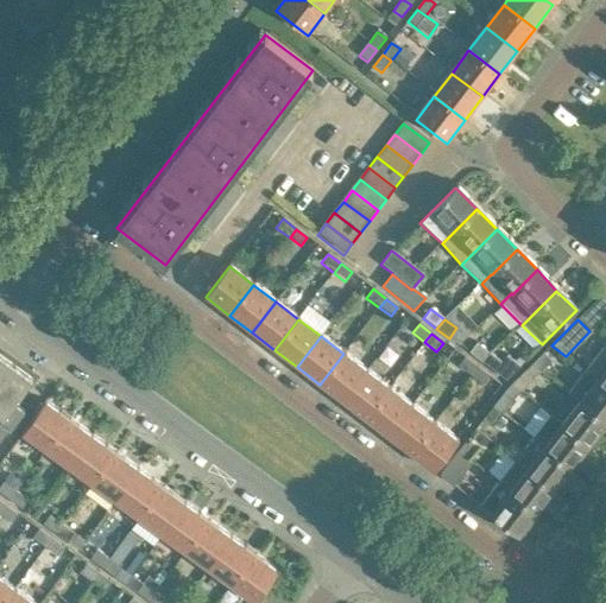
[(475,346),(468,354),(483,363),(490,355),(475,346)]
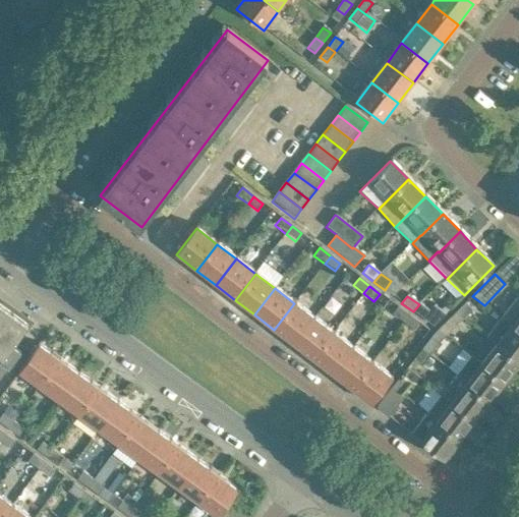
[(518,300),(516,299),(501,319),(518,332),(518,300)]
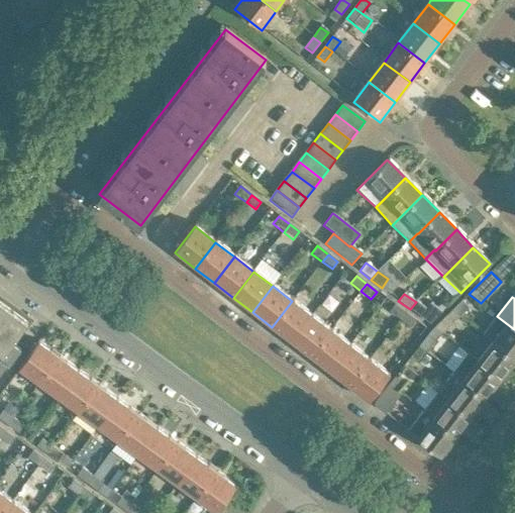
[(291,342),(311,316),(292,301),(272,327),(291,342)]
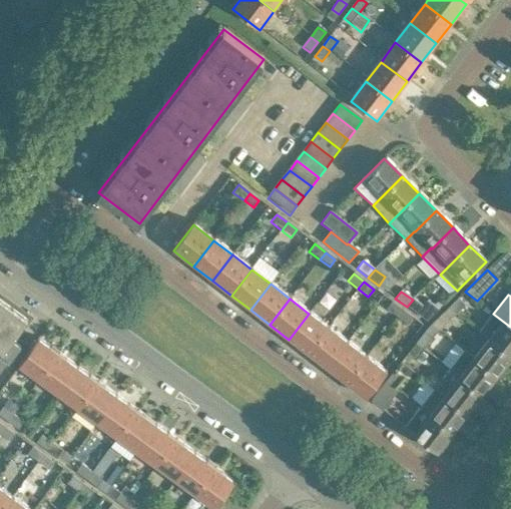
[(465,306),(457,299),(448,309),(455,316),(465,306)]
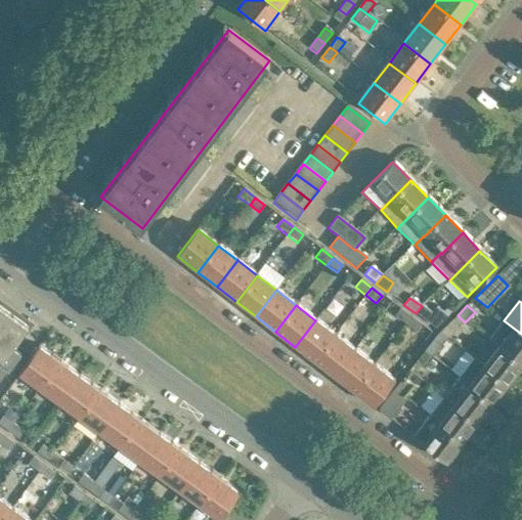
[(442,321),(422,306),(416,313),(435,329),(442,321)]
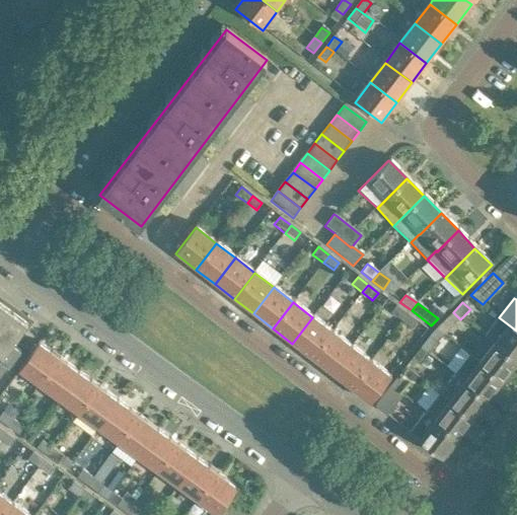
[(24,324),(5,310),(0,306),(0,377),(8,367),(9,367),(18,354),(21,351),(12,345),(21,332),(24,327),(23,326),(24,324)]
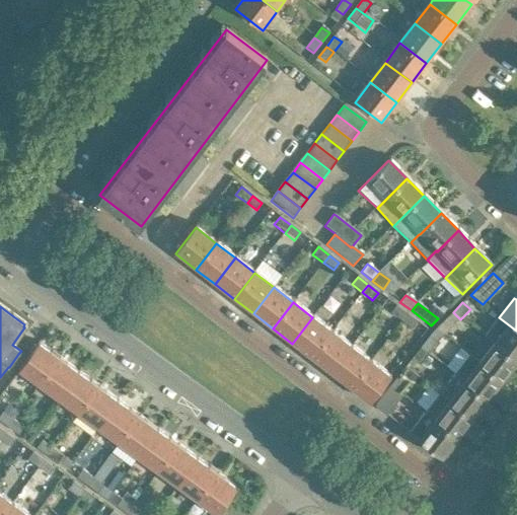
[(400,321),(407,314),(396,307),(390,313),(400,321)]
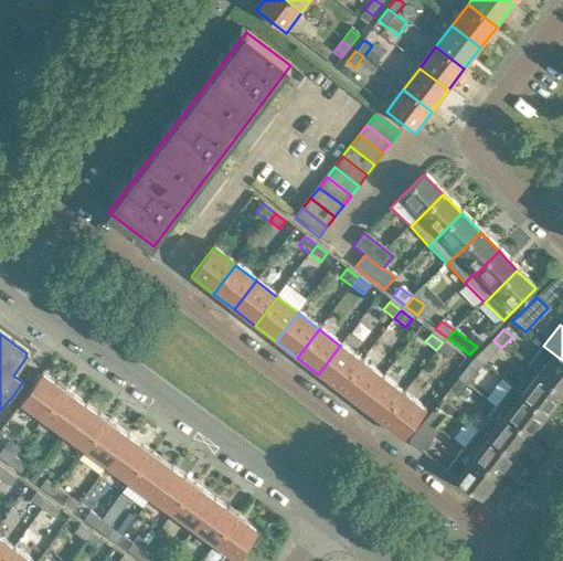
[(484,350),(482,351),(490,359),(491,358),(501,348),(494,340),(484,350)]
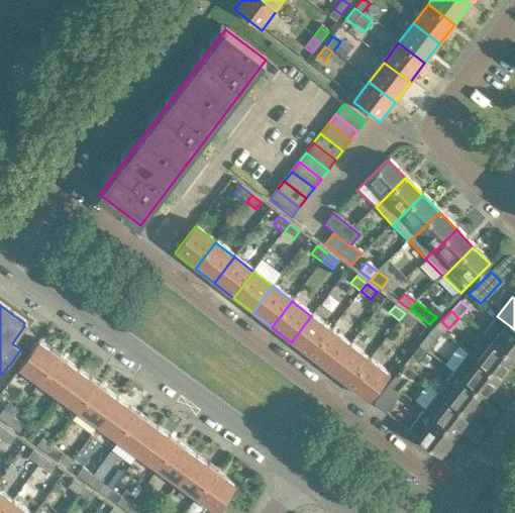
[(415,321),(405,313),(399,320),(410,328),(415,321)]
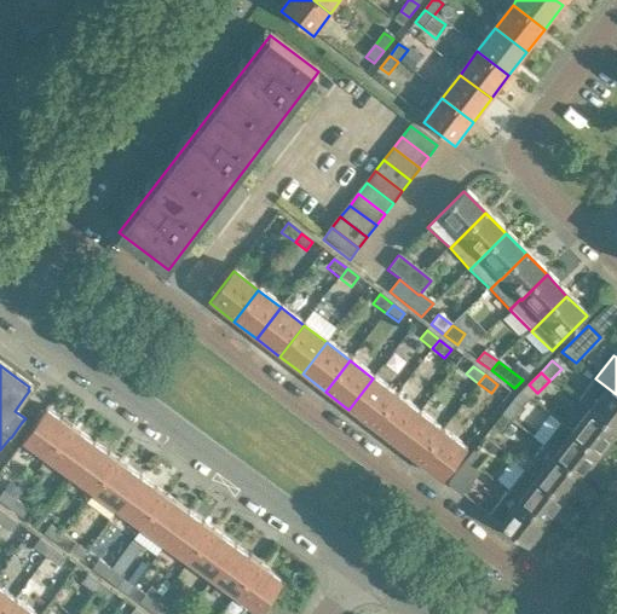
[(372,427),(396,395),(373,378),(349,410),(372,427)]
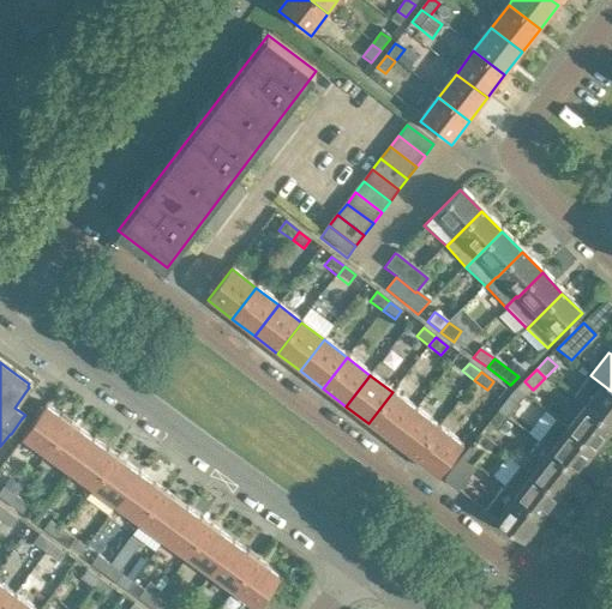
[(611,391),(591,375),(573,398),(583,406),(583,405),(611,428),(611,391)]
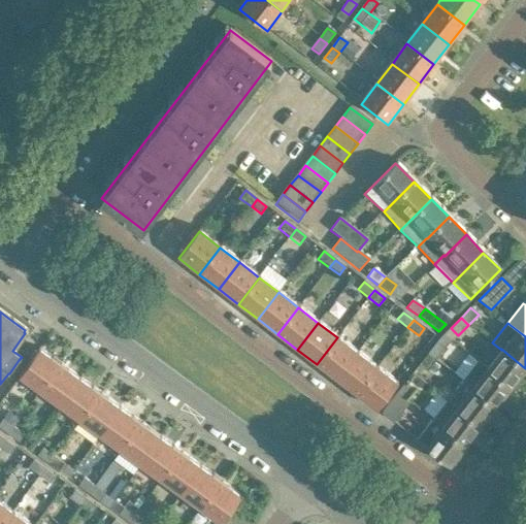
[(444,350),(452,341),(445,334),(435,344),(427,355),(434,361),(444,350)]
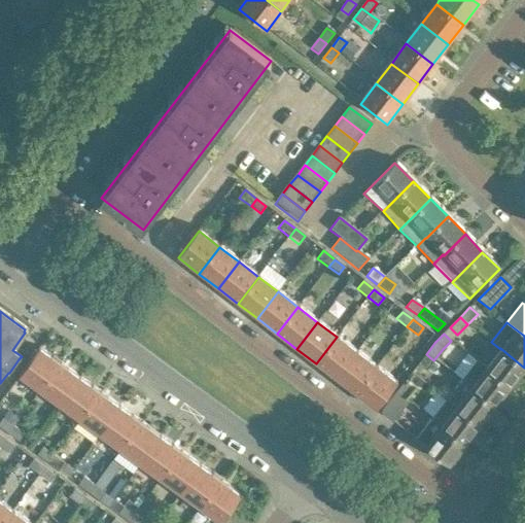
[(336,379),(356,352),(337,337),(316,363),(336,379)]
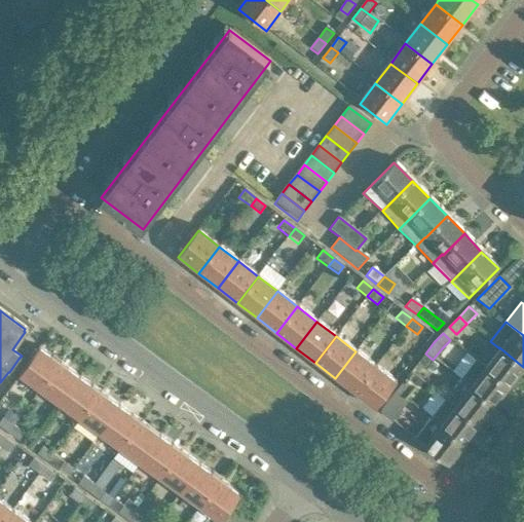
[(523,367),(499,347),(499,348),(484,367),(510,387),(523,368),(523,367)]
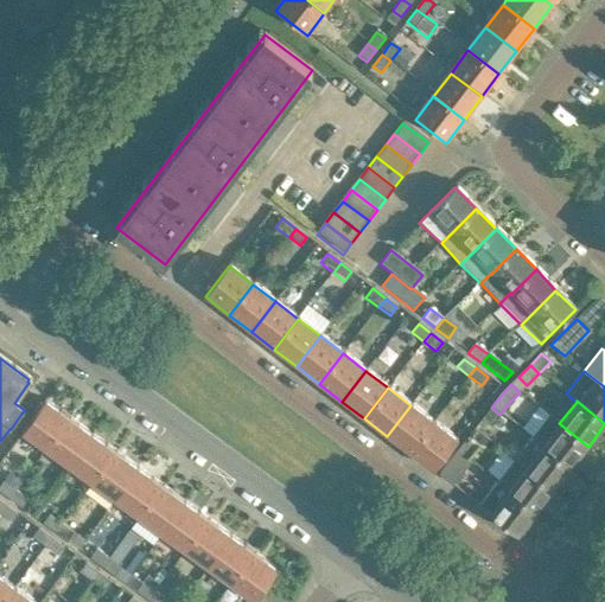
[(45,452),(69,420),(44,402),(20,434),(45,452)]
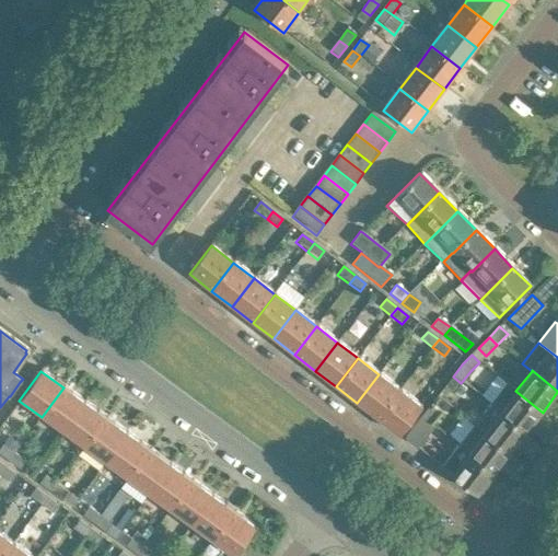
[(378,418),(399,391),(379,374),(357,403),(378,418)]
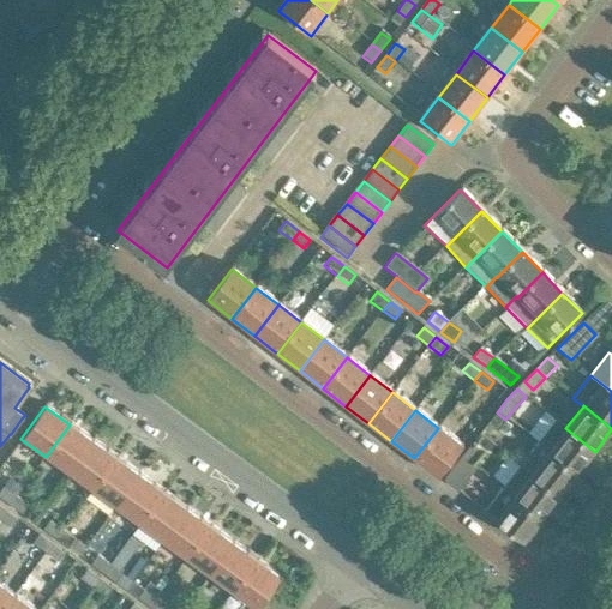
[(497,432),(505,420),(497,412),(486,424),(497,432)]
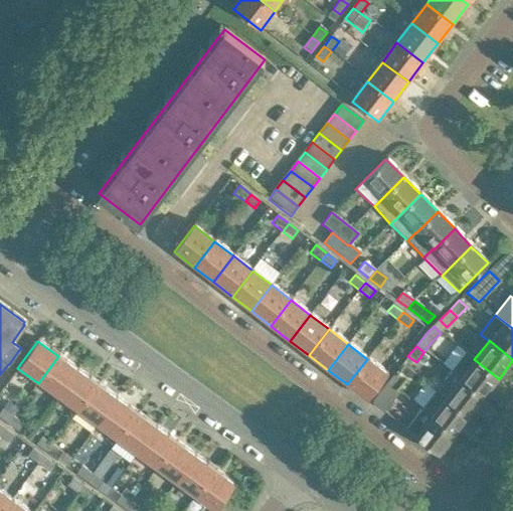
[(499,379),(474,359),(466,353),(451,372),(484,397),(499,379)]
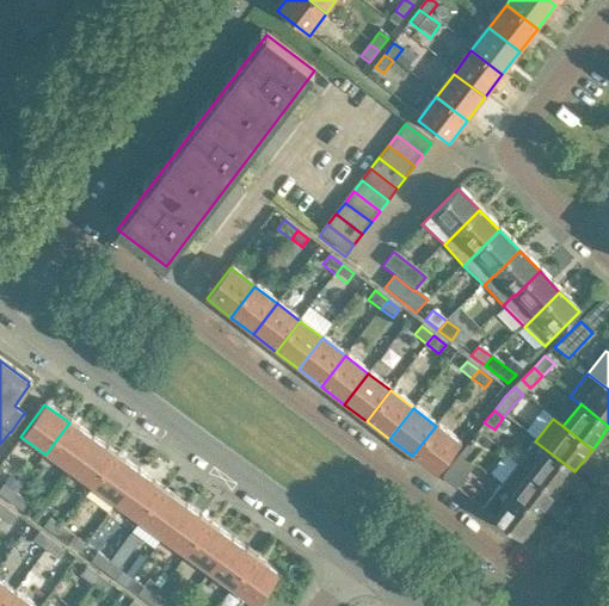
[(69,471),(93,439),(69,422),(45,455),(69,471)]
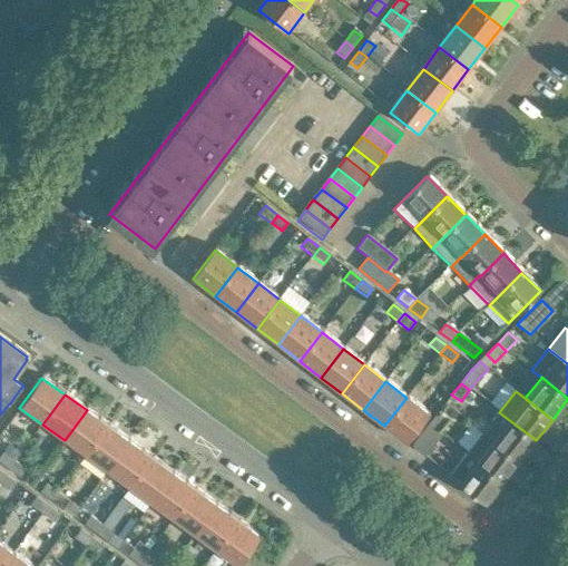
[(429,415),(428,413),(407,398),(384,426),(408,443),(429,415)]
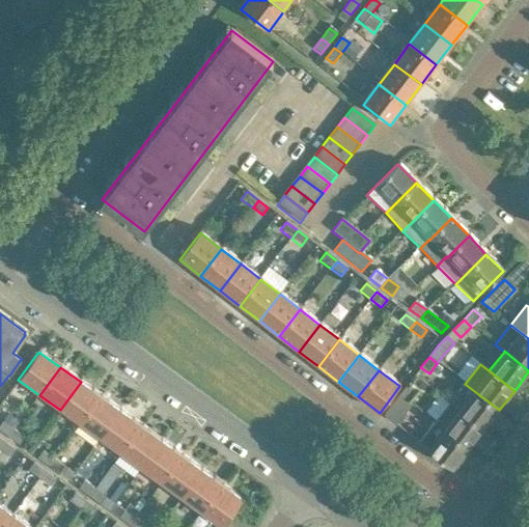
[(80,425),(101,396),(81,382),(60,410),(80,425)]
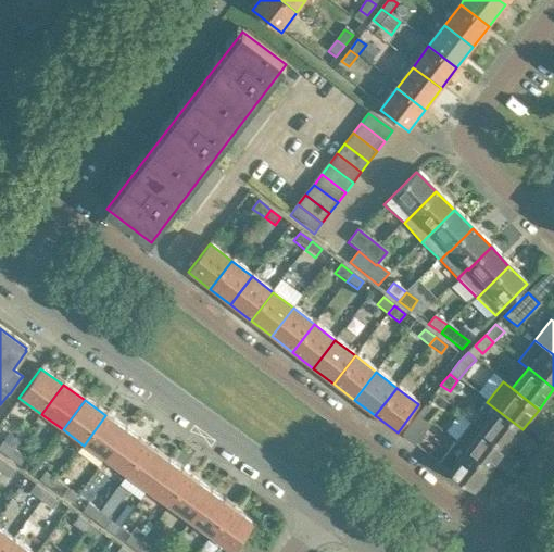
[(523,429),(487,402),(470,422),(506,450),(523,429)]
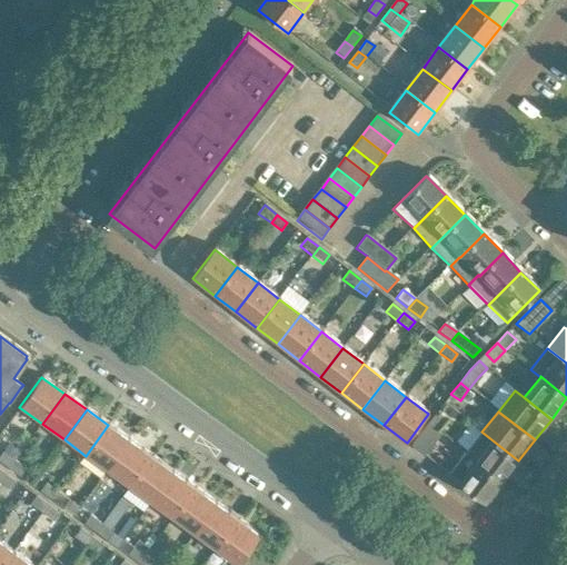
[(445,419),(437,413),(427,426),(436,433),(437,430),(445,419)]
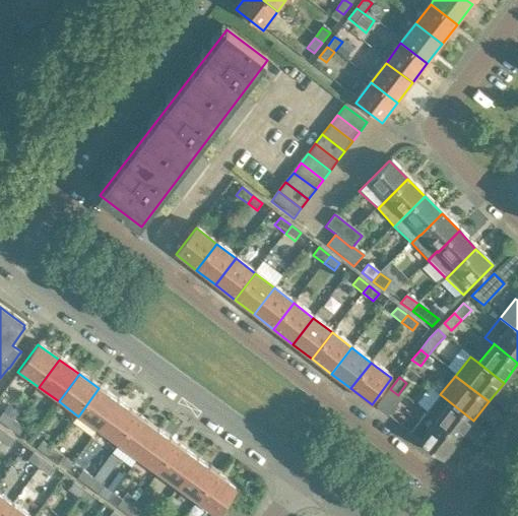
[(99,431),(119,403),(99,388),(78,416),(99,431)]
